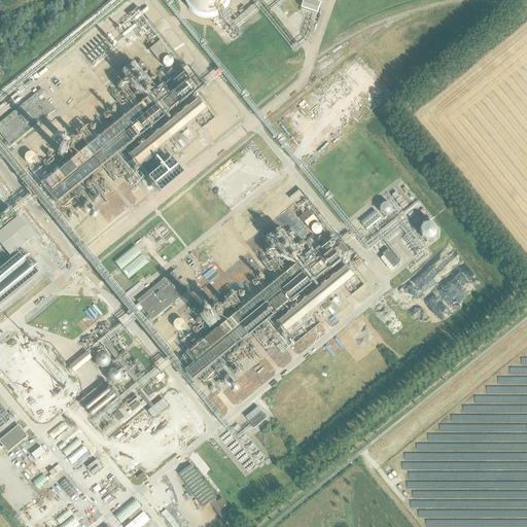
[(230,0),(185,0),(186,2),(187,6),(189,8),(191,11),(194,13),(197,15),(198,16),(201,18),(204,18),(207,19),(210,18),(213,18),(216,16),(218,15),(220,14),(224,11),(224,10),(226,8),(229,6),(230,4),(231,1),(230,0)]
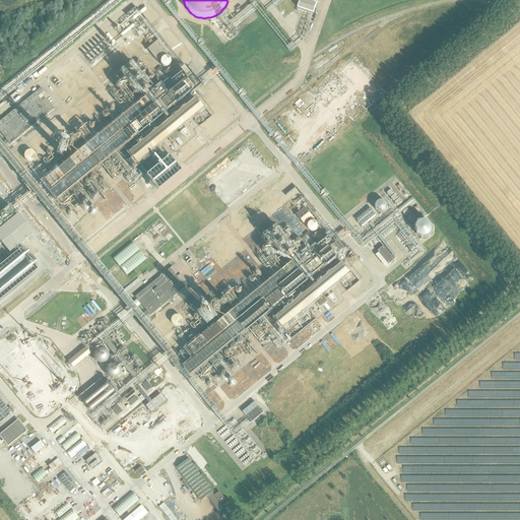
[(300,0),(298,8),(314,13),(318,0),(300,0)]
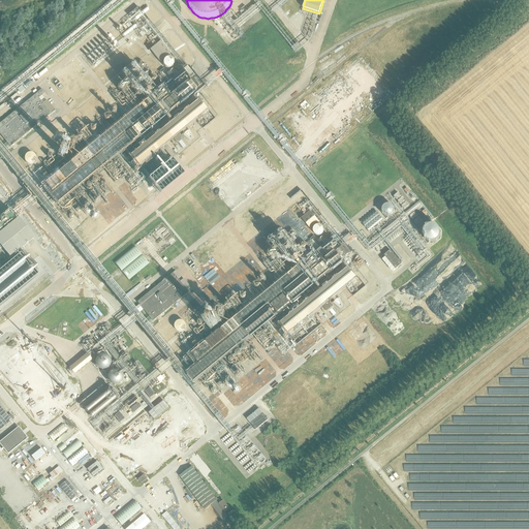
[(143,10),(139,6),(129,14),(134,21),(150,9),(148,6),(143,10)]
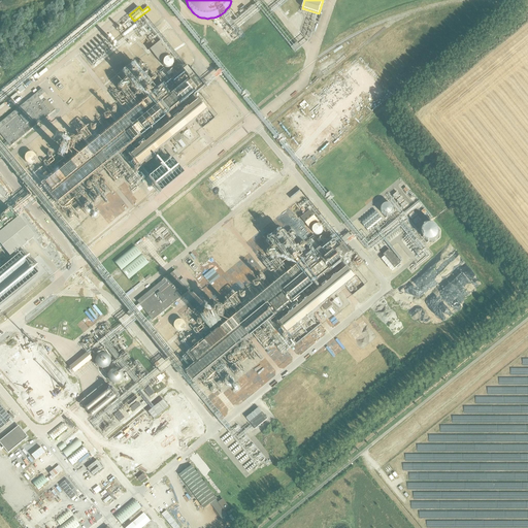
[(136,23),(123,34),(126,37),(138,26),(136,23)]
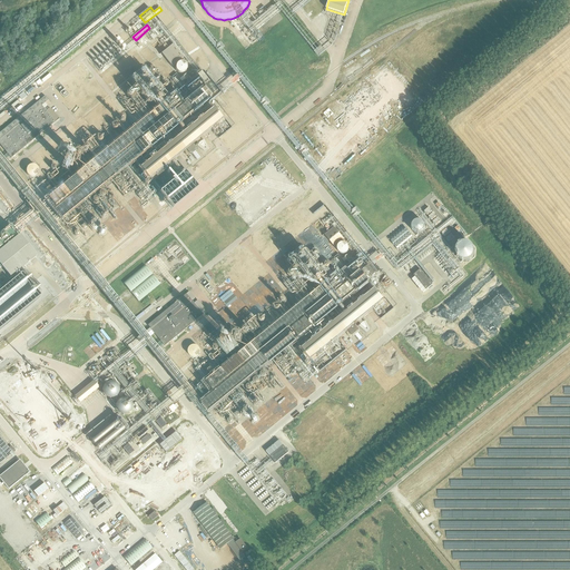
[(13,90),(11,91),(9,91),(8,97),(9,99),(15,95),(15,94),(27,85),(29,87),(32,85),(30,82),(30,79),(33,77),(39,78),(41,76),(39,74),(42,74),(49,68),(51,68),(52,64),(57,59),(61,60),(72,51),(70,49),(72,47),(71,47),(71,43),(71,42),(13,88),(13,90)]
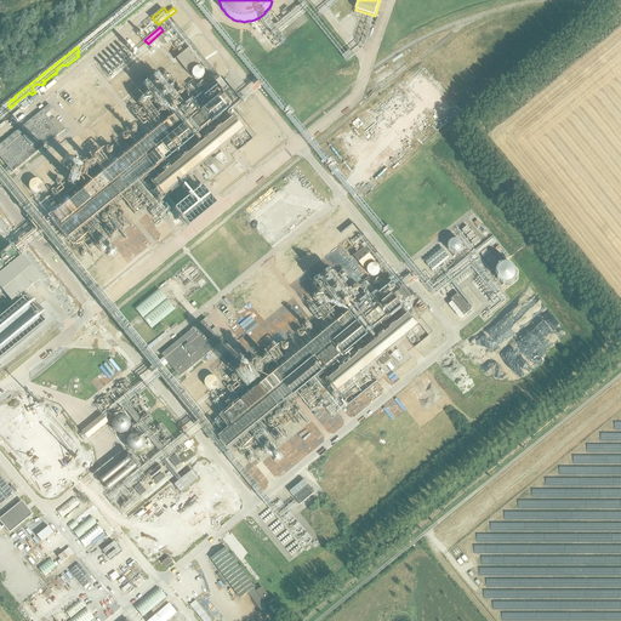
[(352,50),(345,55),(349,60),(355,56),(352,50)]
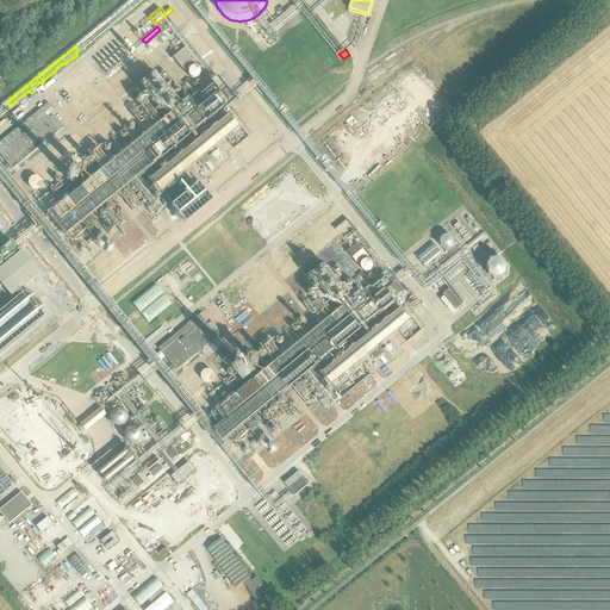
[(198,74),(198,73),(198,70),(197,68),(195,67),(193,67),(191,67),(190,68),(188,69),(187,72),(187,73),(187,74),(188,76),(191,78),(193,78),(194,78),(195,78),(197,76),(197,75),(198,74)]
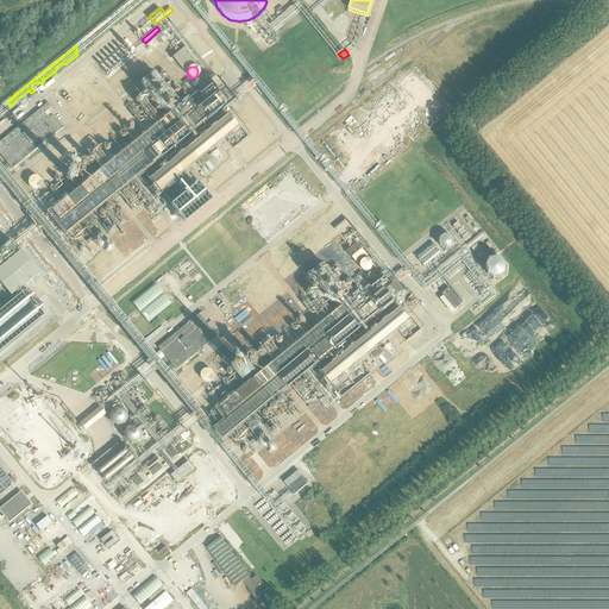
[(159,73),(143,85),(159,110),(164,106),(167,111),(180,102),(159,73)]
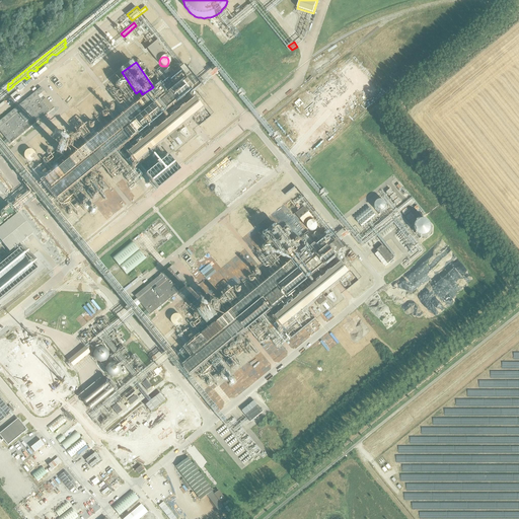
[(119,84),(123,89),(128,83),(124,79),(119,84)]
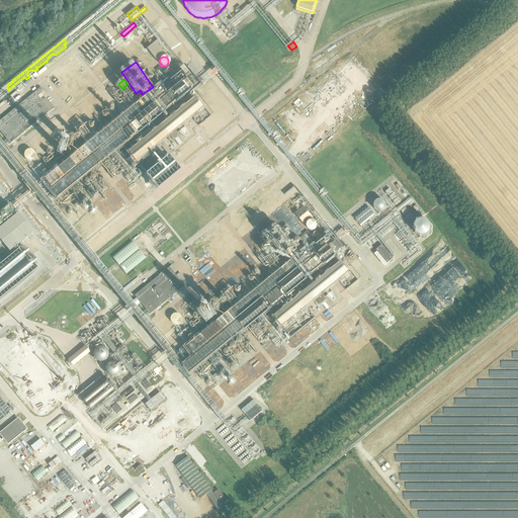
[(180,102),(191,94),(190,92),(194,89),(188,80),(168,95),(174,103),(178,100),(180,102)]
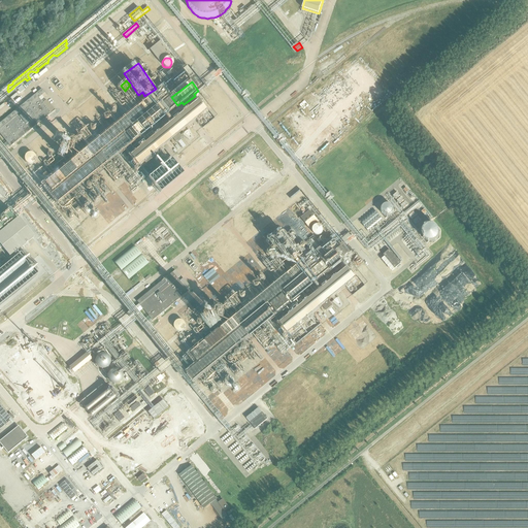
[(47,118),(47,117),(55,110),(46,100),(42,103),(40,101),(47,96),(42,89),(27,101),(26,100),(24,102),(25,103),(0,123),(0,134),(10,146),(40,122),(41,123),(47,118)]
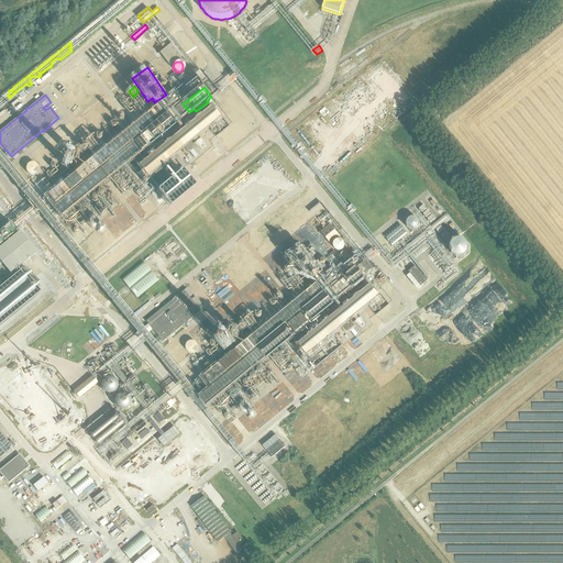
[(86,99),(75,107),(79,113),(90,107),(86,99)]
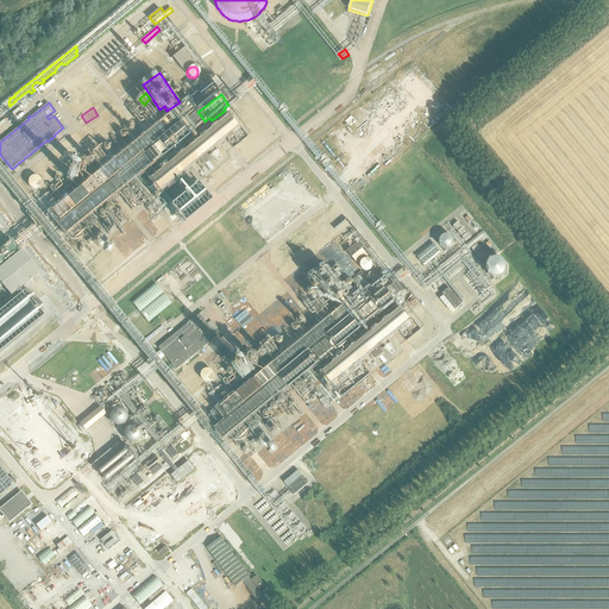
[(150,180),(159,193),(238,129),(227,117),(150,180)]
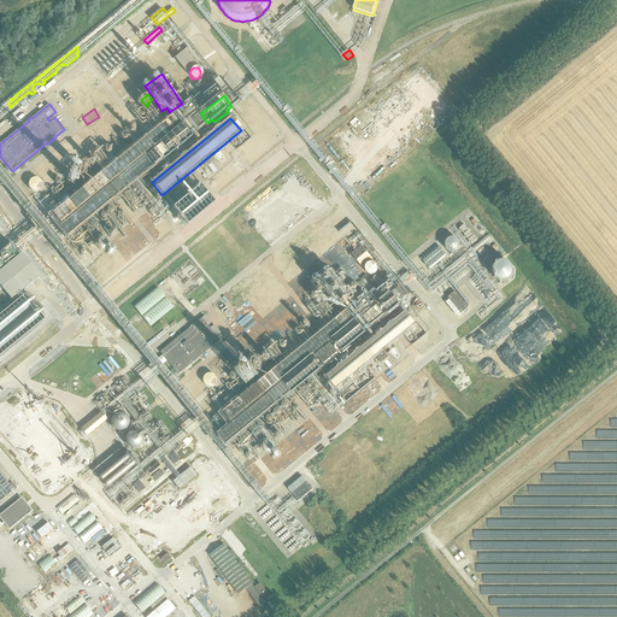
[(101,186),(103,189),(111,182),(112,183),(118,178),(116,175),(112,178),(110,175),(112,174),(110,170),(98,180),(99,181),(101,180),(104,183),(101,186)]
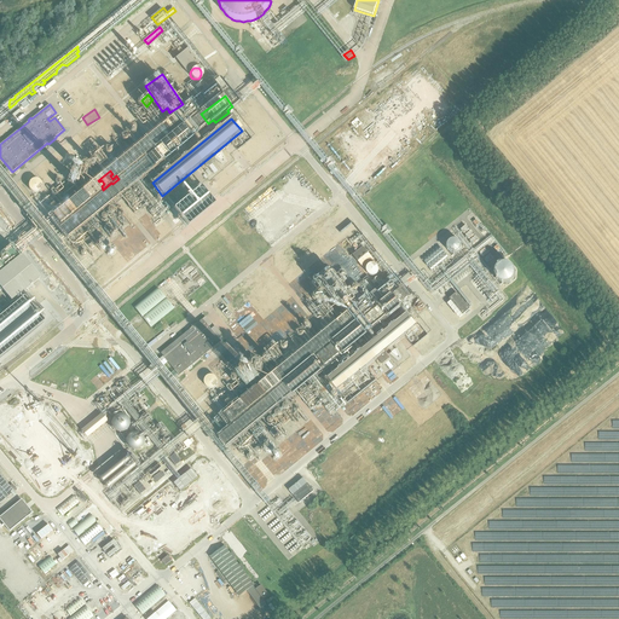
[(41,186),(41,185),(41,183),(40,181),(40,180),(38,179),(36,178),(35,178),(33,178),(32,178),(29,179),(28,181),(28,183),(28,184),(28,187),(28,189),(29,189),(30,190),(32,191),(34,191),(35,191),(36,191),(39,190),(40,189),(41,187),(41,186)]
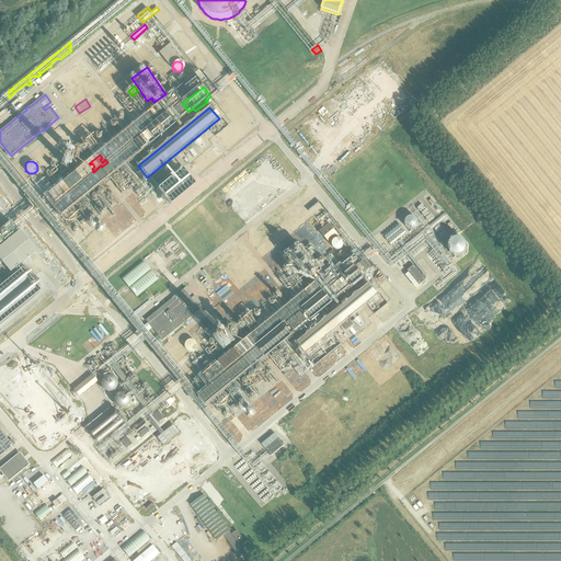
[(115,173),(115,169),(110,169),(110,164),(107,164),(106,168),(104,168),(104,173),(115,173)]
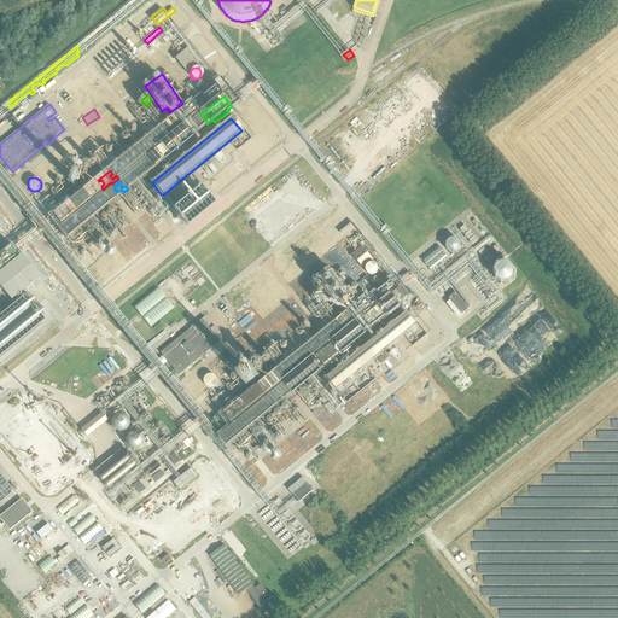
[(448,246),(448,249),(450,251),(453,252),(455,252),(458,251),(460,250),(461,248),(461,245),(461,243),(460,242),(458,240),(455,239),(453,239),(450,240),(448,243),(448,246)]
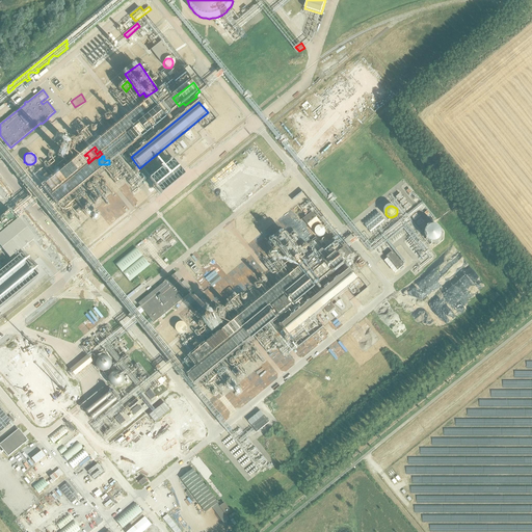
[(365,222),(371,232),(387,221),(380,212),(365,222)]
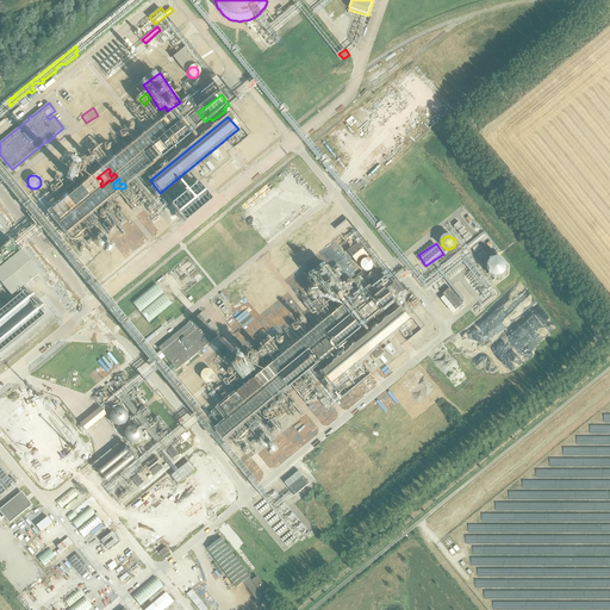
[(43,280),(24,259),(0,278),(0,286),(14,304),(43,280)]
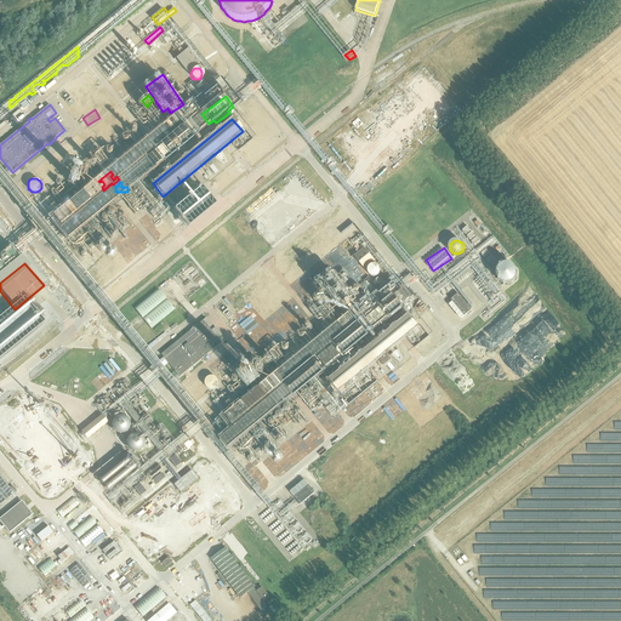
[(501,280),(503,283),(507,285),(511,285),(514,284),(517,281),(519,279),(519,275),(519,272),(518,269),(516,267),(512,266),(508,265),(505,266),(502,268),(500,271),(500,274),(500,278),(501,280)]
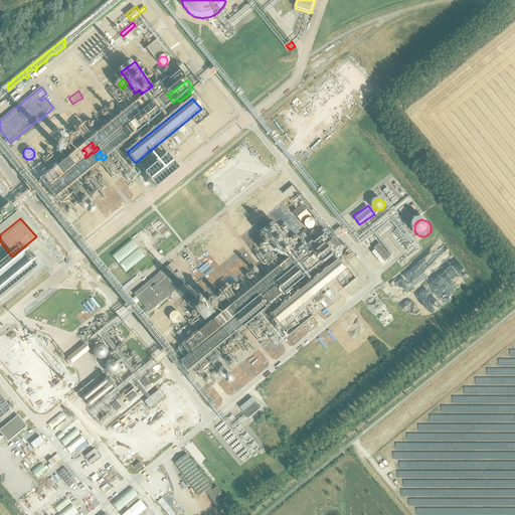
[(314,228),(315,226),(314,224),(313,223),(312,222),(311,221),(310,221),(309,221),(307,222),(306,223),(305,224),(305,226),(305,227),(305,228),(306,229),(306,230),(307,230),(308,231),(310,231),(312,231),(312,230),(313,229),(314,229),(314,228)]
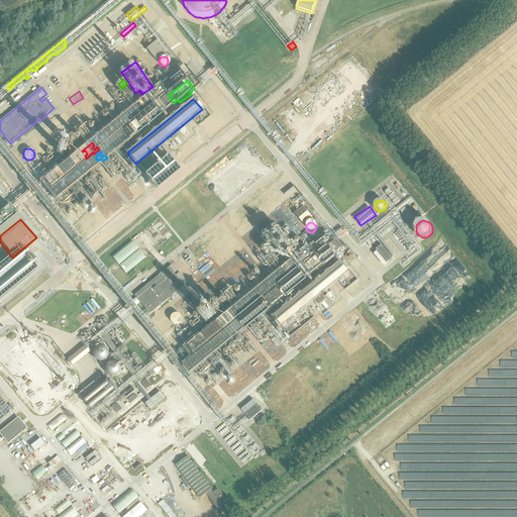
[(282,226),(266,233),(271,244),(267,246),(268,249),(274,246),(273,244),(277,242),(283,254),(289,251),(288,248),(292,246),(282,226)]
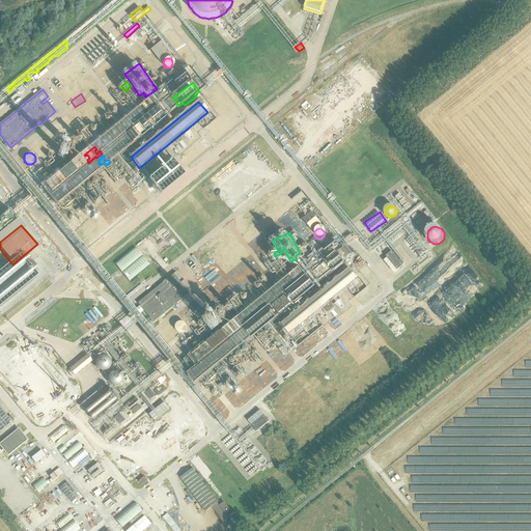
[(49,238),(48,277),(50,276),(52,276),(67,263),(65,261),(65,258),(60,251),(49,238)]
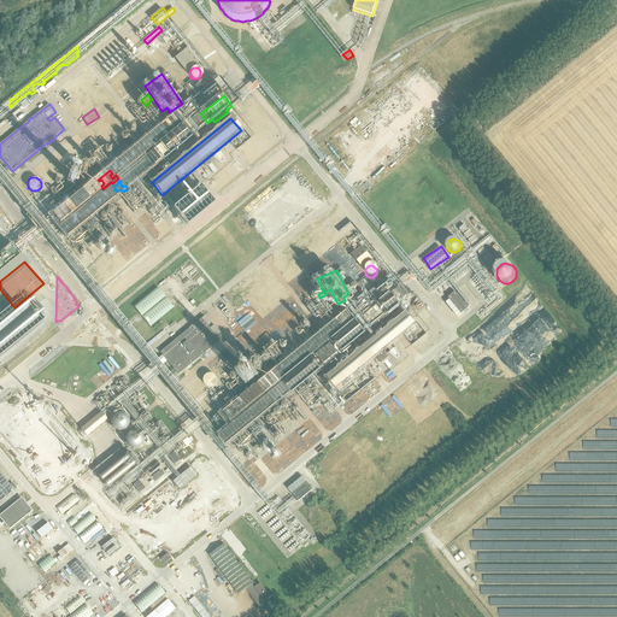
[(156,286),(133,305),(142,317),(166,298),(156,286)]
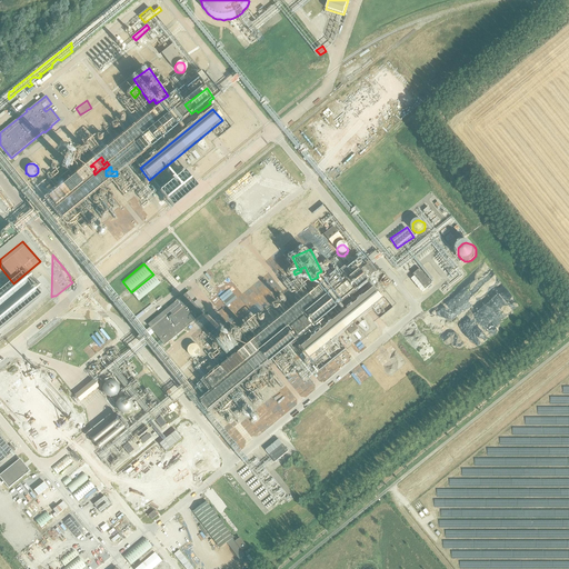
[(371,266),(365,271),(372,280),(379,273),(371,266)]
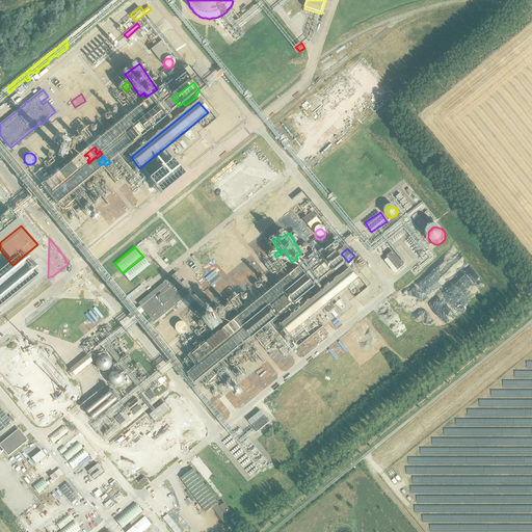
[(404,266),(393,251),(387,257),(398,271),(404,266)]
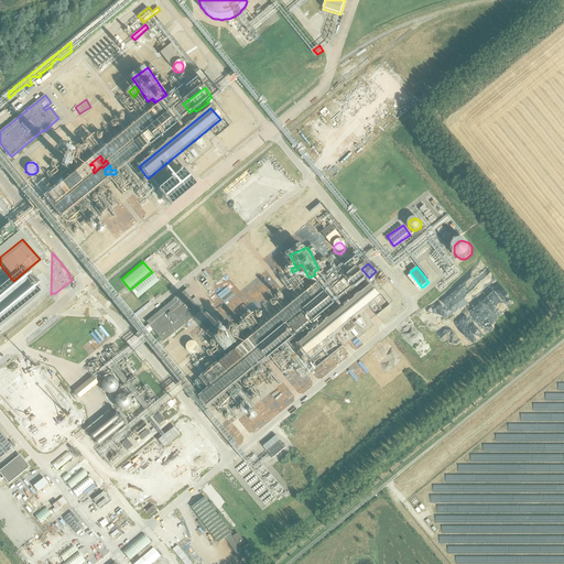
[(360,268),(347,278),(349,280),(335,290),(342,299),(353,290),(368,279),(360,268)]
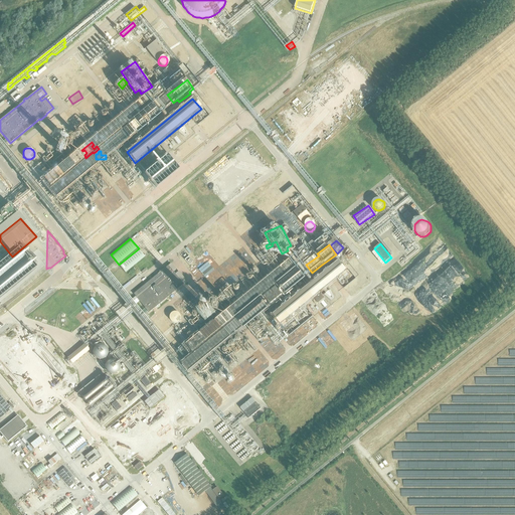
[(139,248),(119,265),(126,273),(145,256),(139,248)]
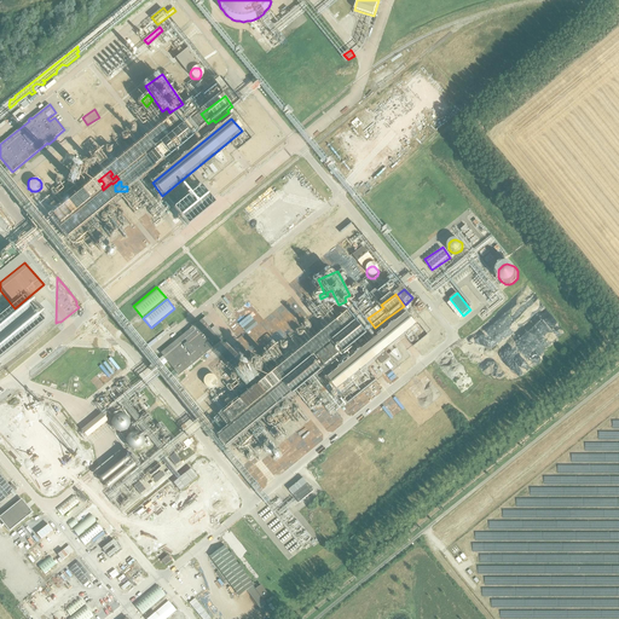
[(328,380),(339,392),(377,359),(383,365),(386,363),(391,370),(393,368),(388,360),(391,359),(386,353),(389,350),(392,353),(391,354),(399,362),(400,359),(403,358),(398,350),(395,350),(393,347),(417,327),(408,314),(328,380)]
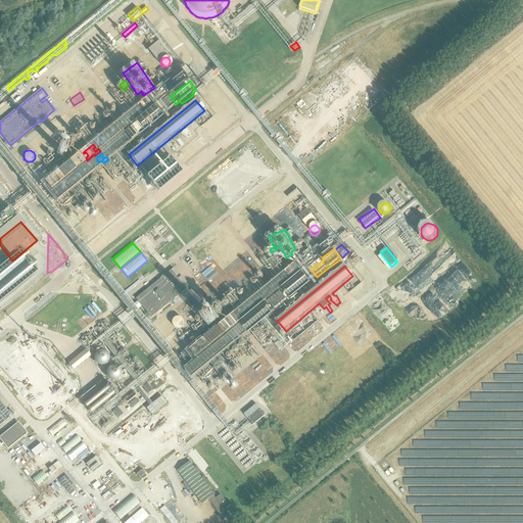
[(299,267),(189,353),(197,365),(187,373),(195,383),(277,319),(317,287),(299,267)]
